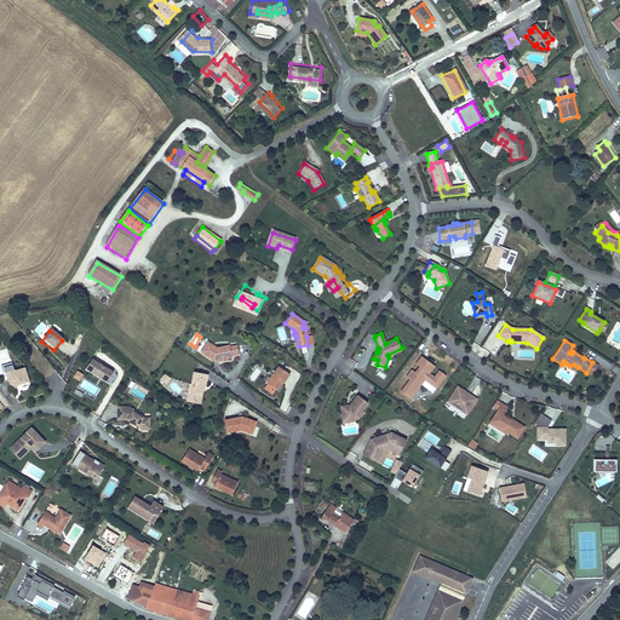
[(231,357),(239,356),(236,346),(229,348),(228,346),(216,349),(212,350),(205,345),(200,354),(213,362),(214,360),(217,360),(218,362),(218,363),(228,362),(228,360),(231,359),(231,357)]
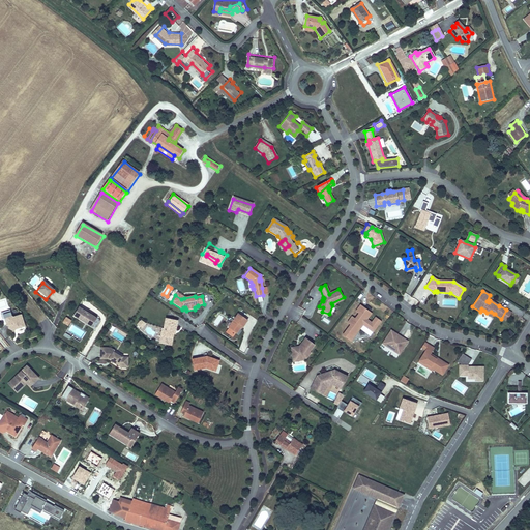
[(373,314),(360,304),(355,312),(358,315),(355,319),(352,317),(347,323),(350,325),(343,335),(351,342),(363,326),(374,333),(383,322),(376,317),(372,322),(369,320),(373,314)]
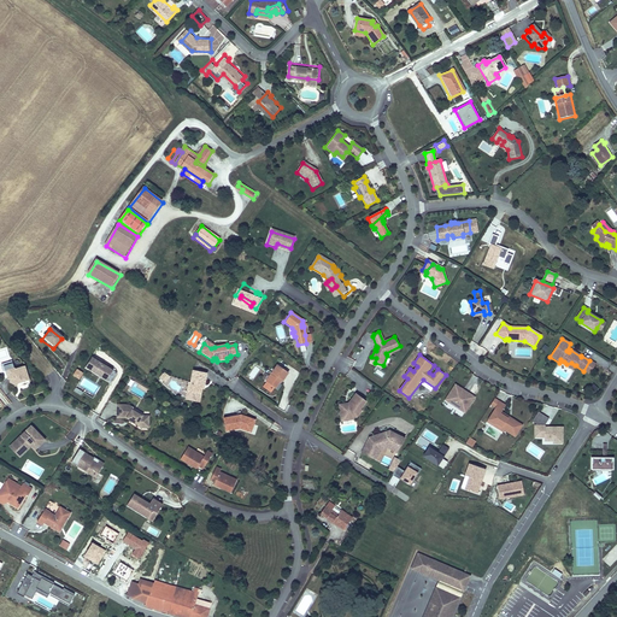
[(106,382),(111,371),(90,359),(84,369),(106,382)]
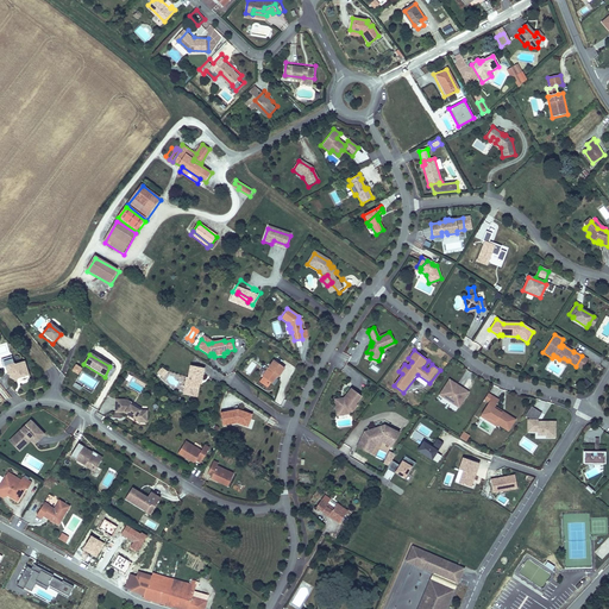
[(581,369),(588,359),(582,356),(576,366),(581,369)]
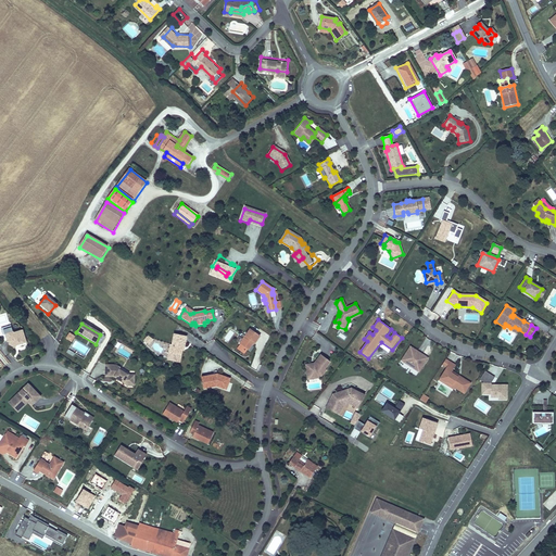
[(253,343),(257,336),(248,329),(238,343),(247,350),(252,342),(253,343)]
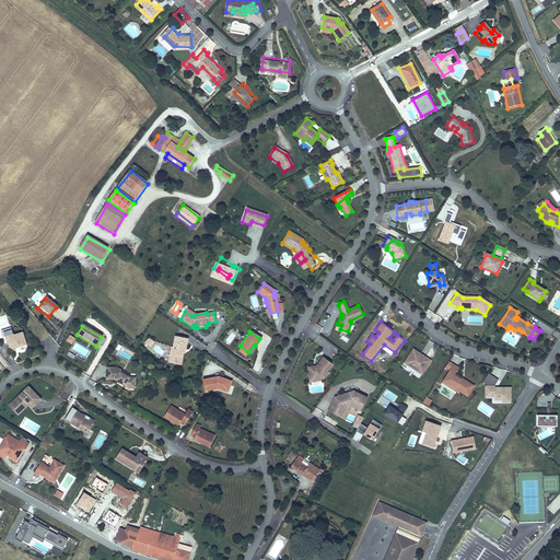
[(23,347),(23,348),(30,346),(27,341),(26,341),(24,338),(25,338),(24,334),(15,338),(14,337),(12,333),(4,337),(8,343),(10,345),(9,347),(13,348),(12,350),(19,352),(21,349),(21,348),(23,347)]
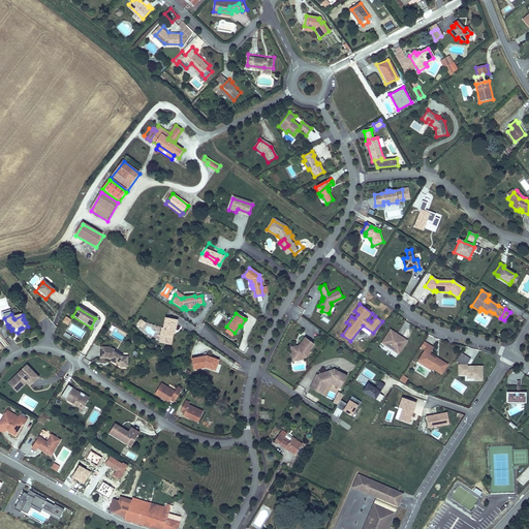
[(169,325),(169,315),(157,314),(157,325),(156,325),(155,335),(167,335),(167,330),(167,325),(169,325)]
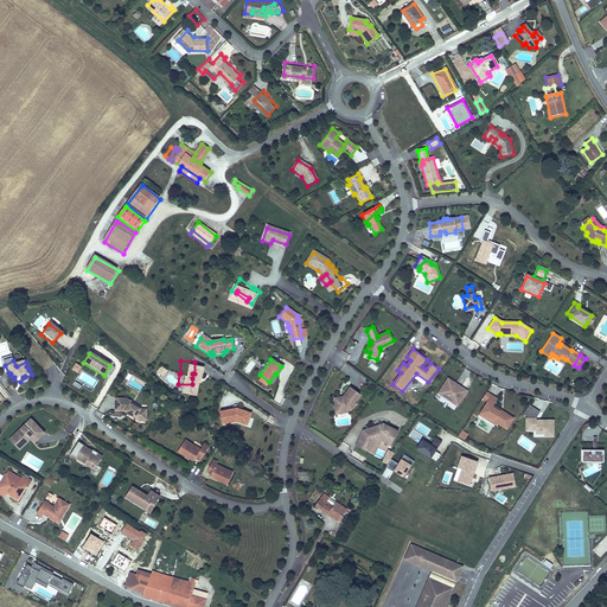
[(160,365),(155,371),(163,377),(167,370),(160,365)]
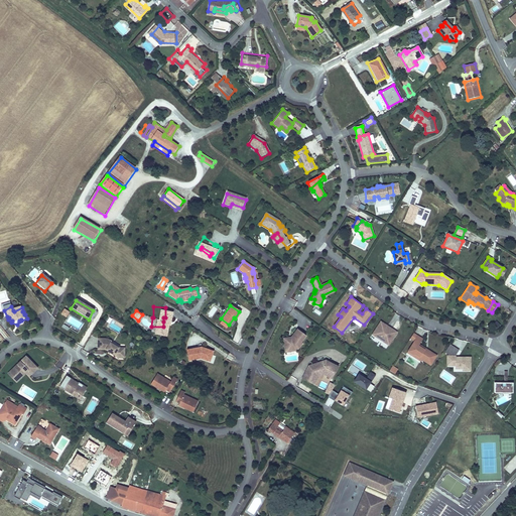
[(109,327),(118,333),(123,326),(113,319),(109,327)]
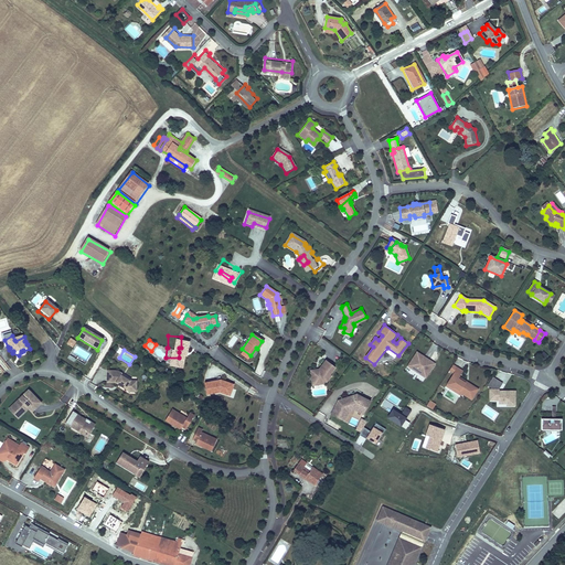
[(424,376),(434,362),(417,351),(409,362),(417,366),(415,370),(424,376)]
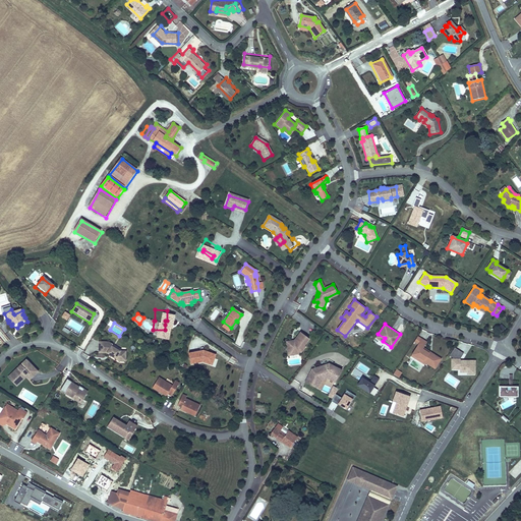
[(291,354),(299,353),(301,353),(305,347),(304,346),(309,340),(300,334),(294,342),(286,343),(289,356),(292,356),(291,354)]
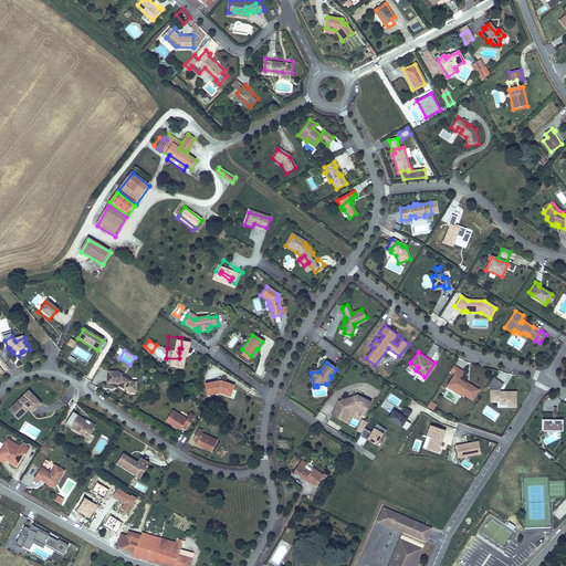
[(479,389),(470,383),(469,385),(459,378),(463,371),(459,368),(448,384),(452,387),(457,387),(473,398),(479,389)]
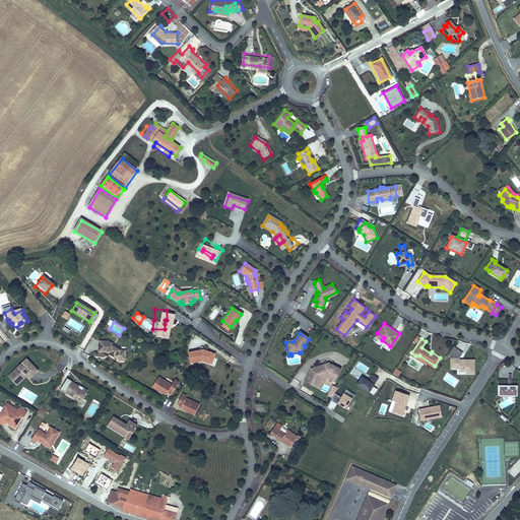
[(125,352),(119,352),(111,346),(112,345),(108,342),(99,342),(98,353),(106,353),(118,362),(124,362),(125,352)]
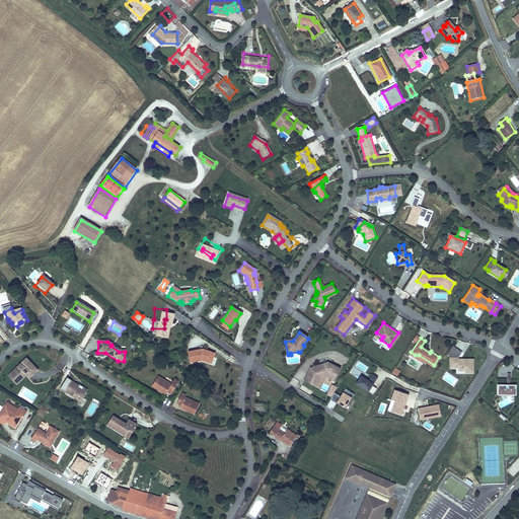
[(473,358),(460,358),(460,348),(449,348),(449,369),(456,369),(456,374),(473,374),(473,358)]
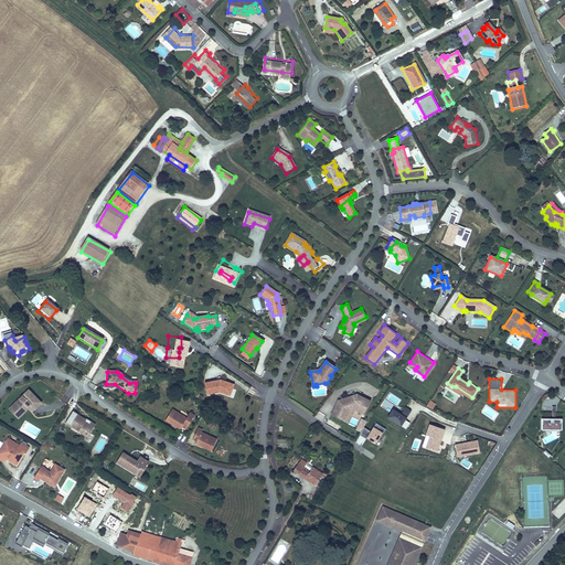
[(231,394),(234,385),(221,381),(220,382),(217,382),(217,381),(204,383),(206,395),(220,393),(225,395),(225,393),(231,394)]
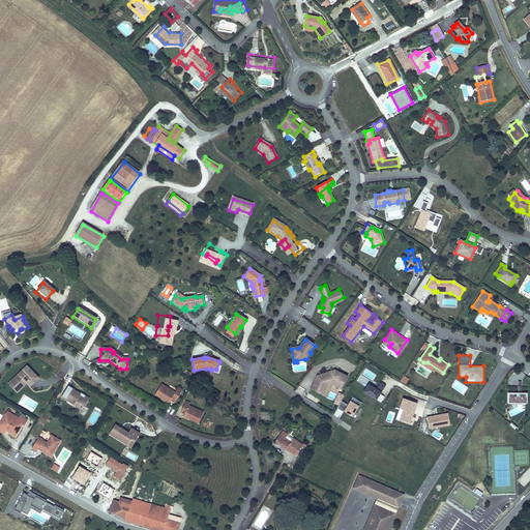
[(443,373),(428,362),(423,362),(419,359),(418,361),(432,371),(433,369),(442,375),(443,373)]
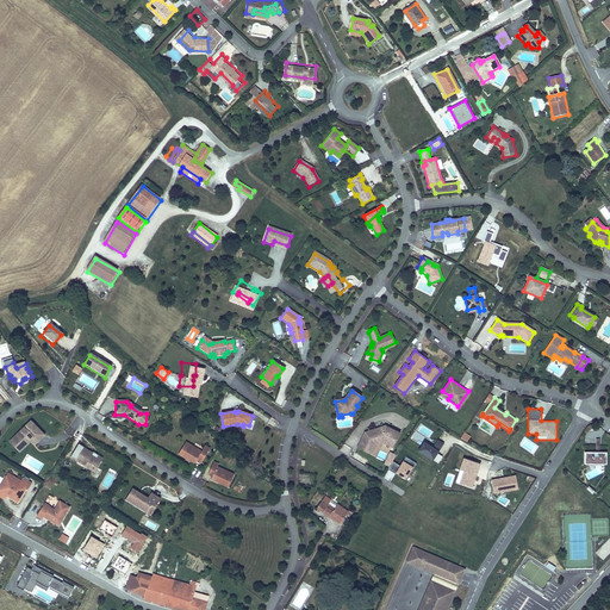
[(145,428),(145,424),(138,424),(124,415),(124,418),(138,427),(145,428)]
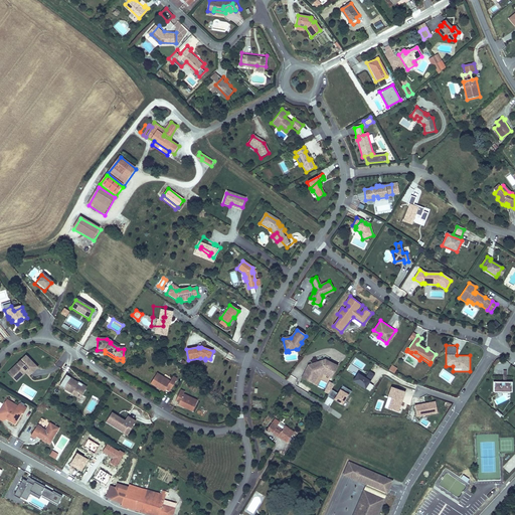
[(25,357),(10,371),(15,377),(18,374),(22,374),(22,371),(26,371),(25,373),(29,376),(36,369),(25,357)]
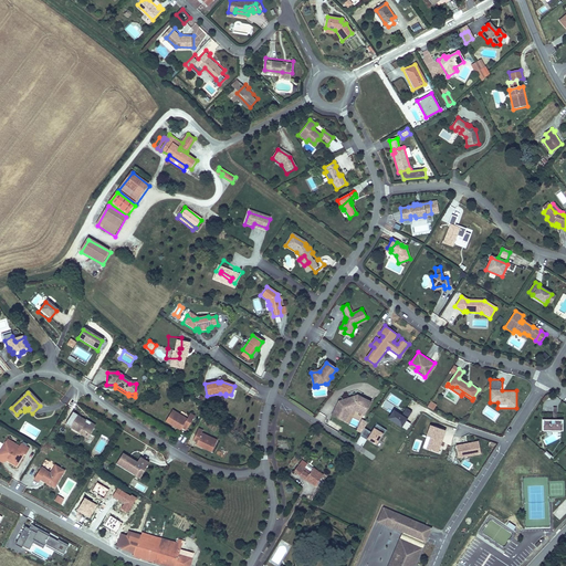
[(370,405),(357,398),(355,404),(341,407),(342,412),(338,420),(345,423),(348,415),(355,412),(364,418),(370,405)]
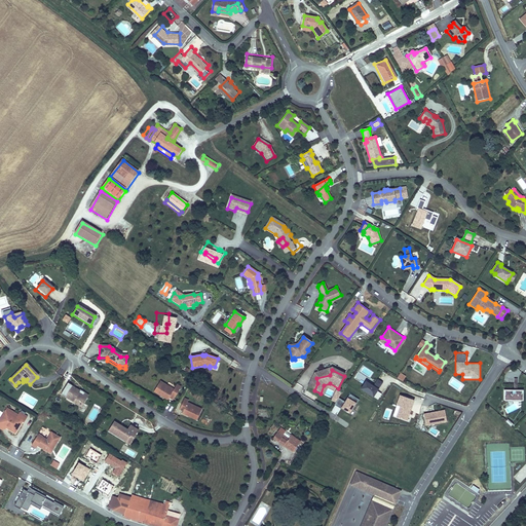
[(330,375),(332,370),(315,374),(316,378),(330,375)]
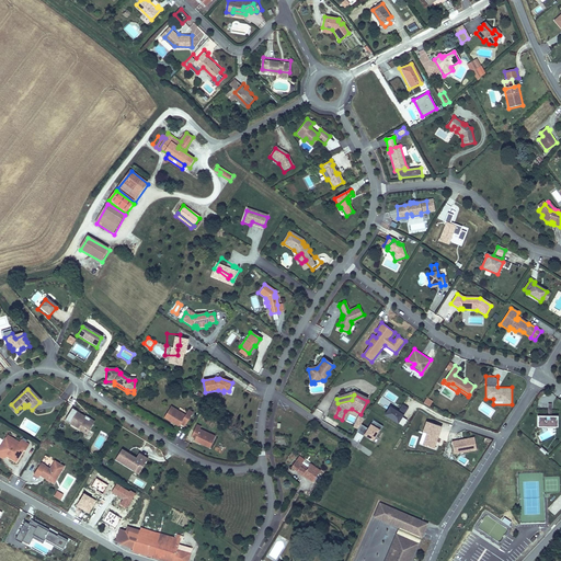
[(430,407),(433,401),(427,397),(423,402),(430,407)]
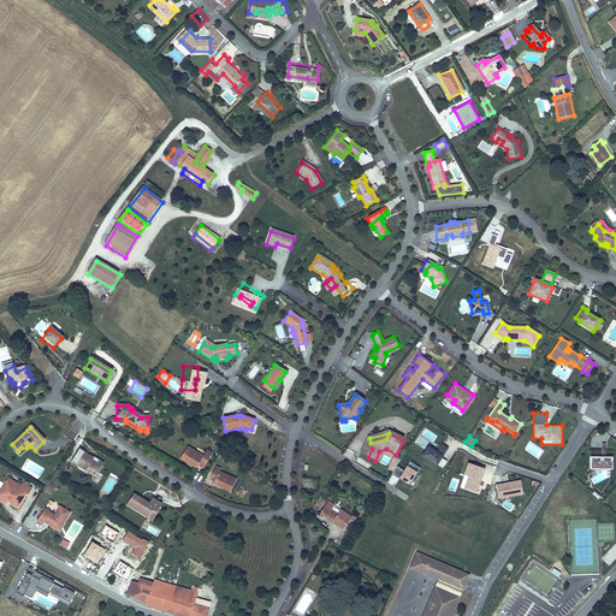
[(372,449),(371,443),(365,444),(361,454),(368,457),(372,449)]
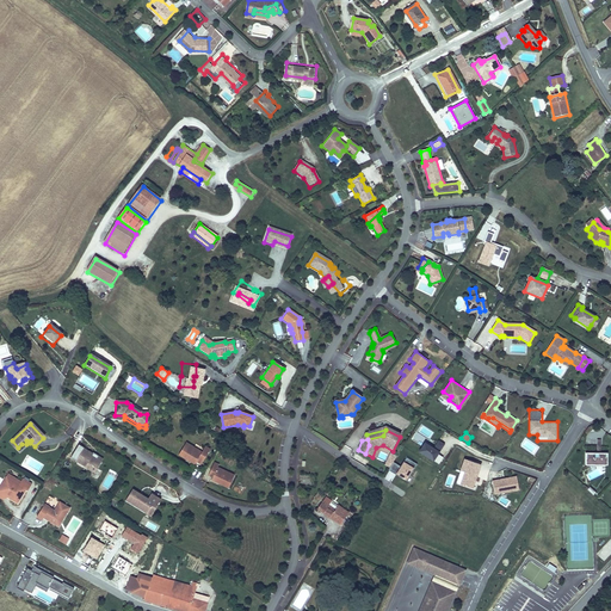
[(442,450),(445,443),(437,439),(436,443),(429,439),(426,444),(442,450)]
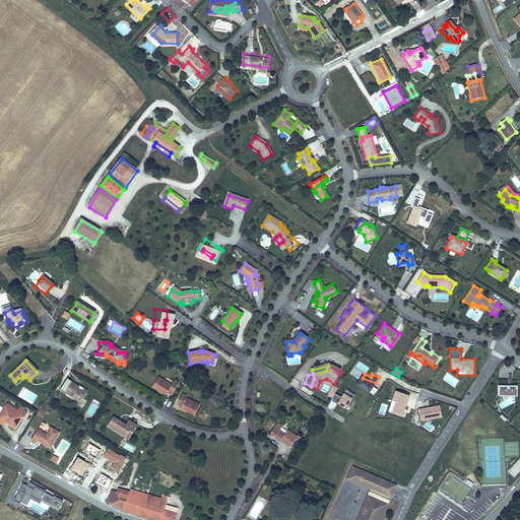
[(15,381),(10,375),(8,378),(15,386),(25,377),(26,375),(22,375),(22,378),(18,378),(15,381)]
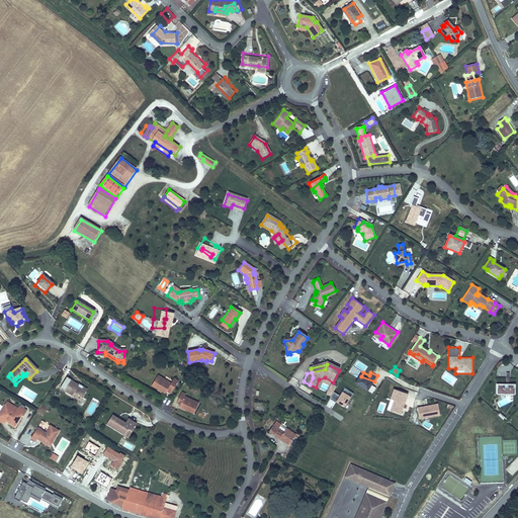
[(165,393),(170,395),(177,381),(173,379),(170,384),(157,376),(151,386),(164,395),(165,393)]
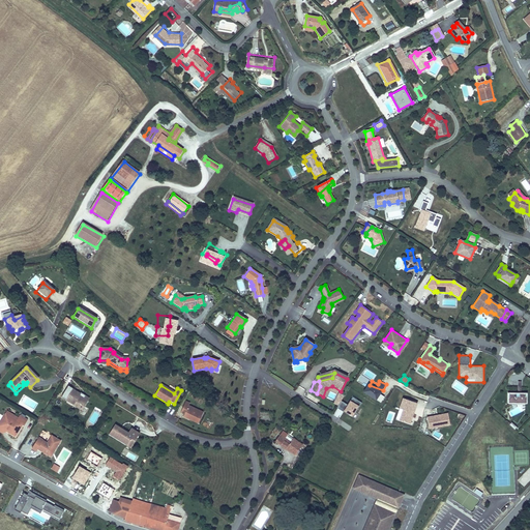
[(299,386),(295,391),(302,395),(305,390),(299,386)]
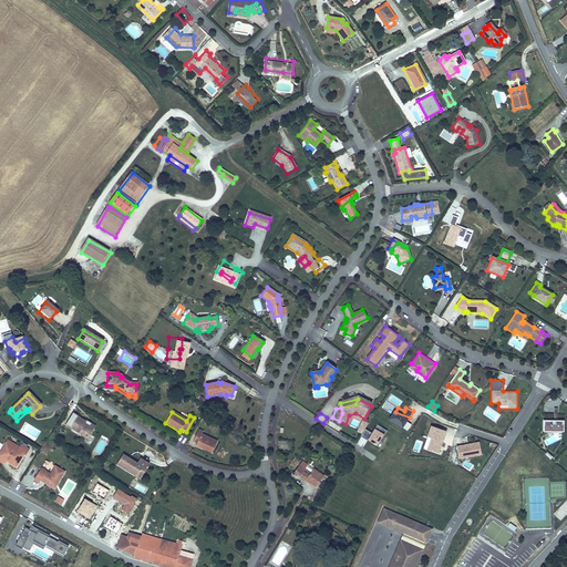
[(84,424),(85,423),(76,418),(70,430),(88,441),(93,430),(84,424)]
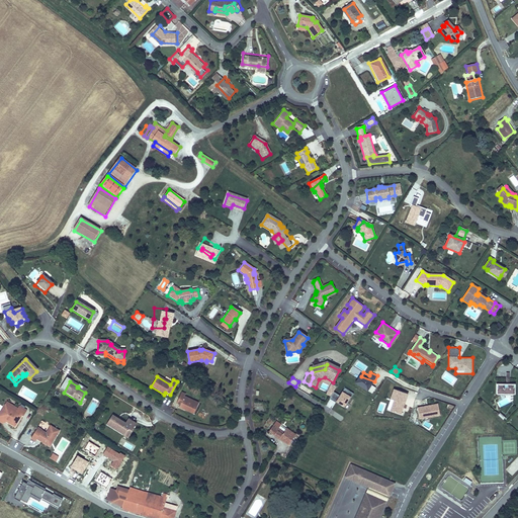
[(320,390),(326,392),(329,384),(323,382),(320,390)]
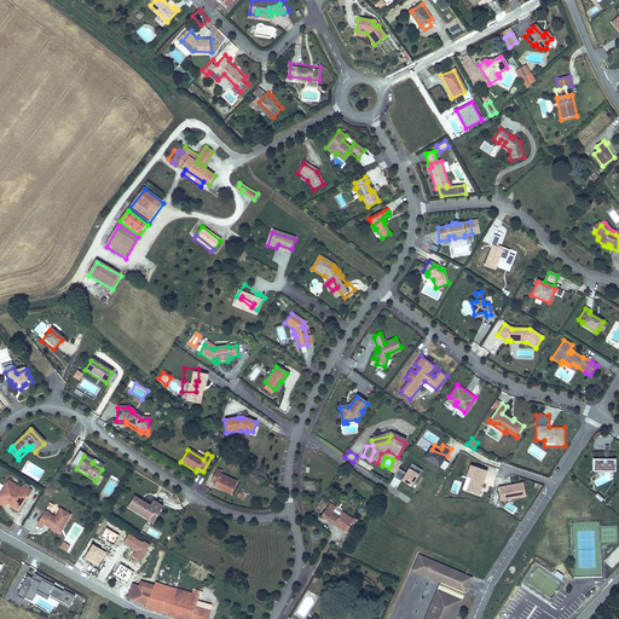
[(389,470),(395,473),(401,461),(394,458),(389,470)]
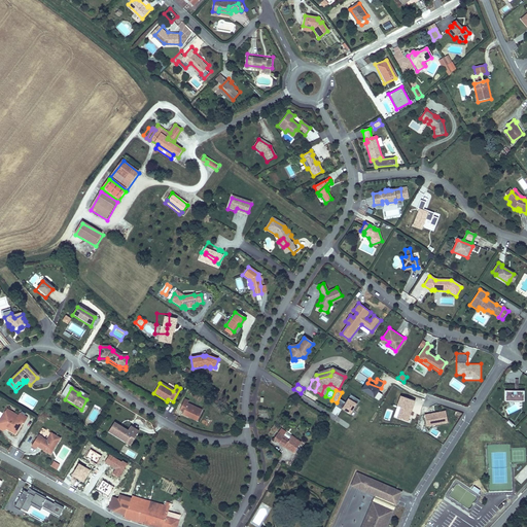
[(523,400),(524,391),(518,391),(515,391),(505,390),(504,400),(523,400)]
